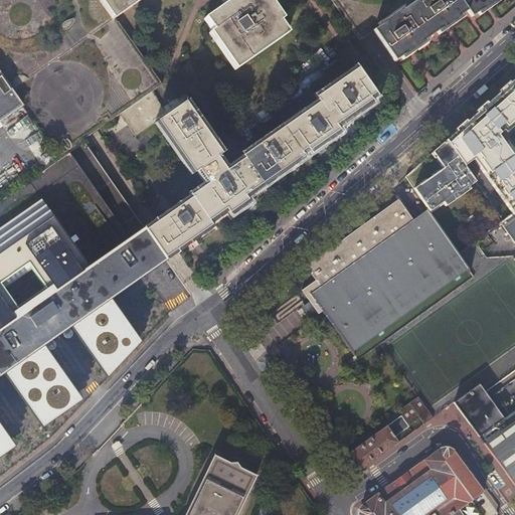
[(156,122),(170,112),(154,90),(165,82),(119,17),(106,0),(0,0),(0,121),(25,104),(61,155),(81,141),(118,116),(134,137),(156,122)]
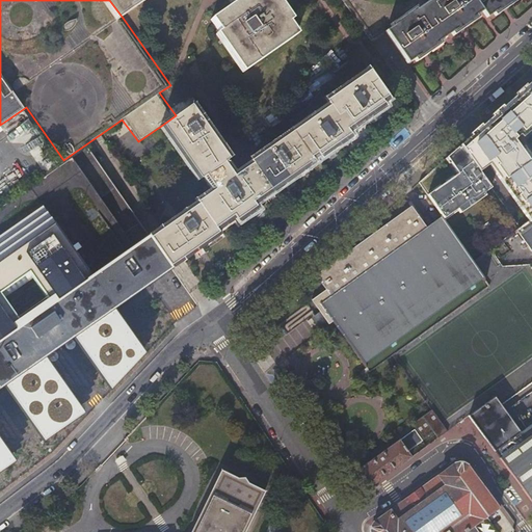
[(109,0),(123,18),(148,0),(109,0)]
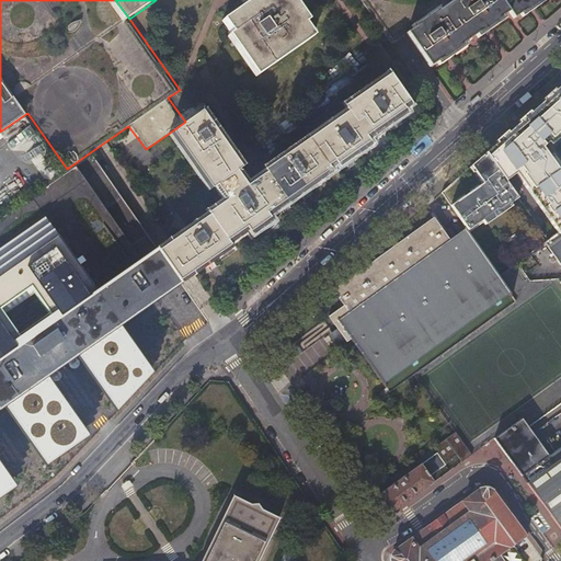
[(261,70),(313,34),(289,0),(249,0),(224,18),(261,70)]
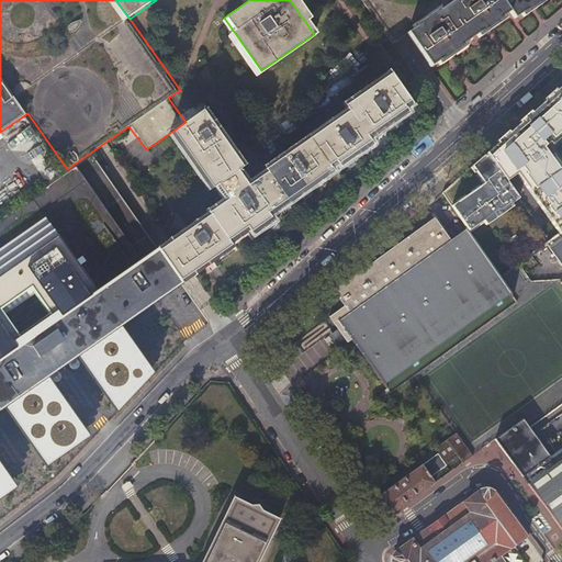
[(361,0),(391,42),(406,32),(430,65),(509,11),(514,18),(538,0),(361,0)]
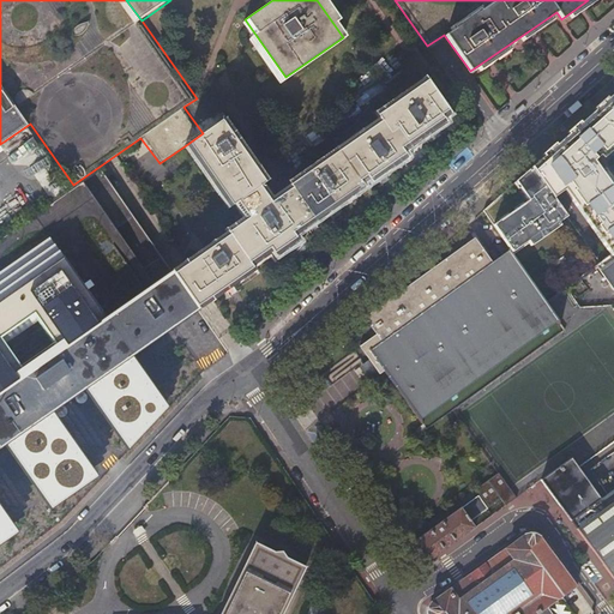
[(203,133),(186,145),(230,206),(235,203),(246,220),(224,235),(226,236),(173,274),(197,308),(248,271),(246,265),(268,250),(271,256),(293,240),(289,234),(360,185),(357,181),(366,176),(367,179),(404,154),(402,149),(444,119),(441,116),(450,109),(428,79),(379,113),(383,118),(292,182),(294,185),(274,200),(262,184),(268,180),(223,119),(203,133)]
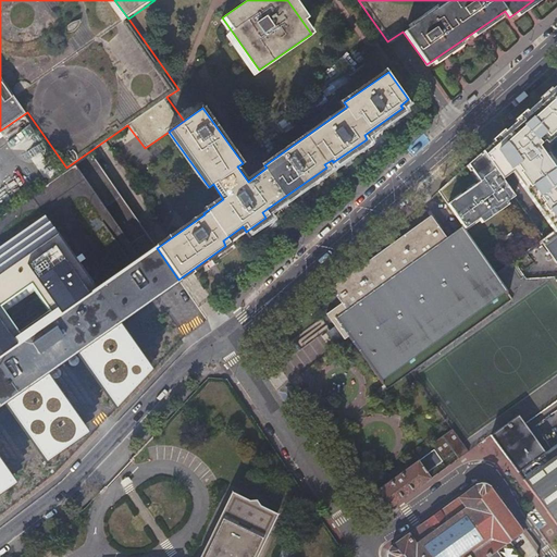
[(556,84),(482,152),(500,178),(511,170),(517,177),(518,176),(555,230),(556,229),(556,173),(537,147),(556,128),(556,84)]
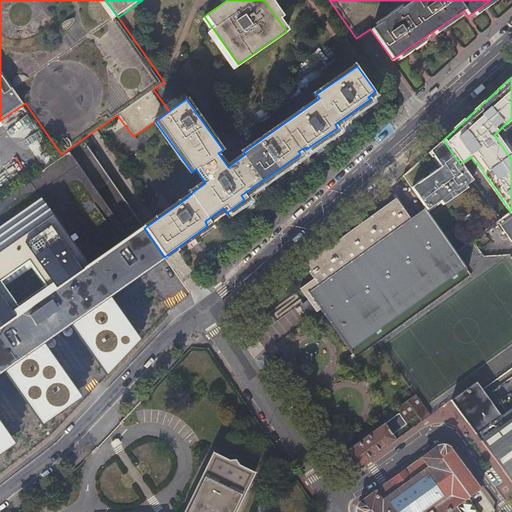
[(443,140),(403,176),(407,181),(426,209),(428,212),(473,181),(460,164),(443,140)]
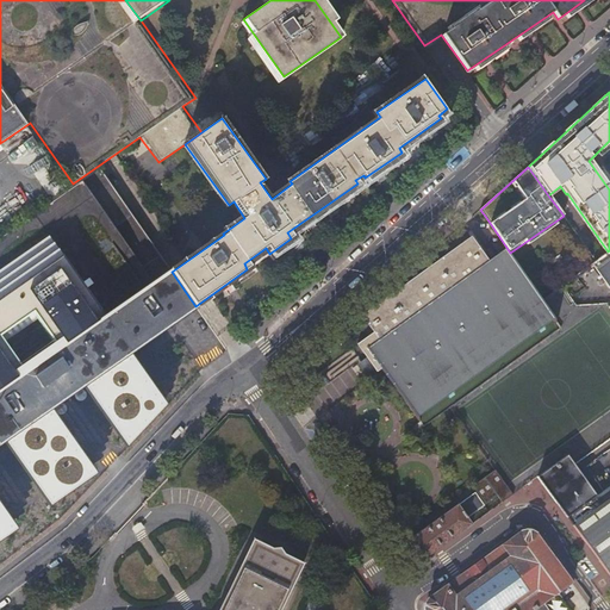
[(131,352),(195,306),(172,272),(107,317),(51,236),(0,271),(0,541),(18,529),(0,502),(0,442),(4,440),(50,506),(99,473),(53,406),(83,385),(126,448),(169,403),(131,352)]
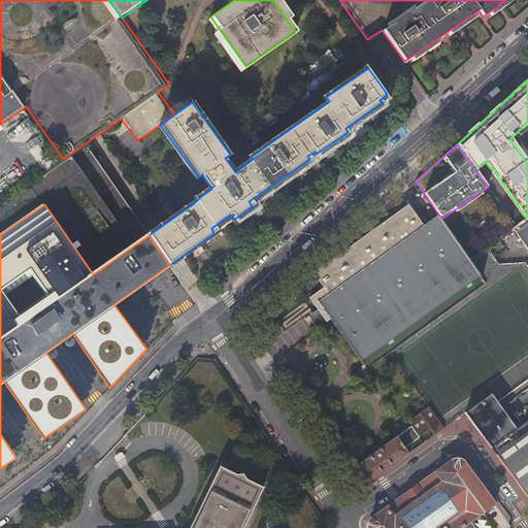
[(441,219),(439,216),(424,227),(408,205),(312,273),(323,288),(309,298),(317,309),(316,310),(322,321),(324,319),(326,322),(329,319),(366,369),(390,353),(486,283),(441,219)]
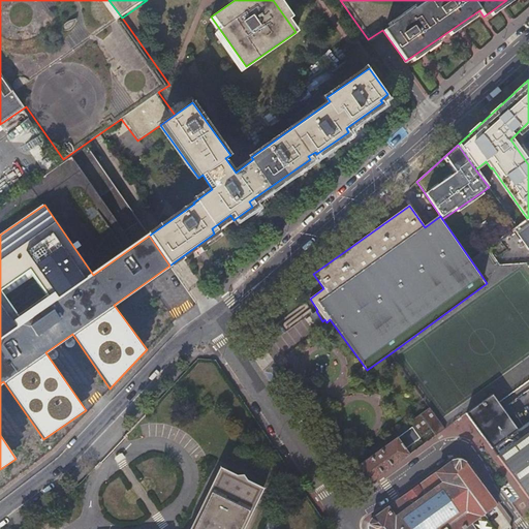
[(528,217),(527,218),(512,229),(528,251),(528,217)]
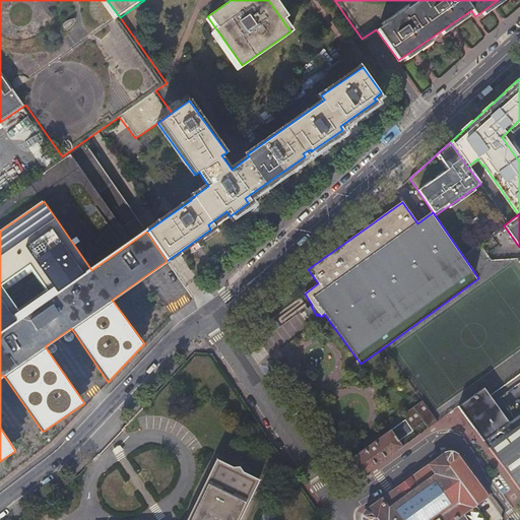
[(511,428),(483,389),(458,407),(484,447),(511,428)]
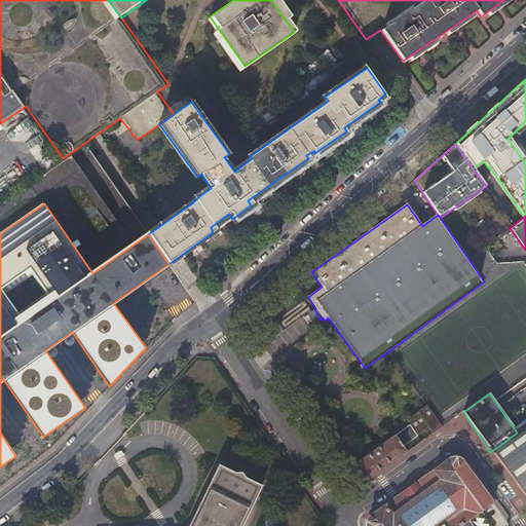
[(428,427),(433,434),(442,427),(426,407),(407,420),(418,436),(428,427)]
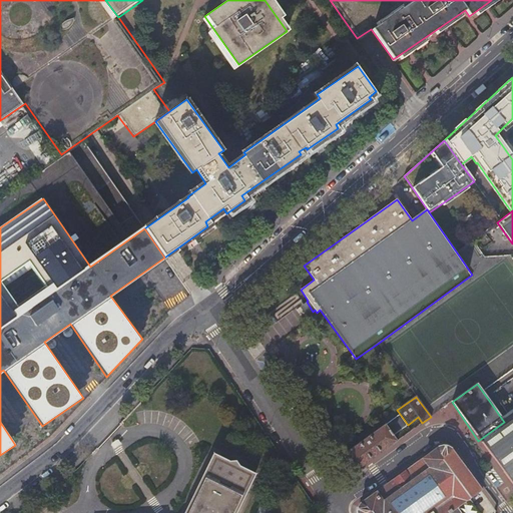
[(512,486),(512,414),(504,422),(478,441),(512,486)]
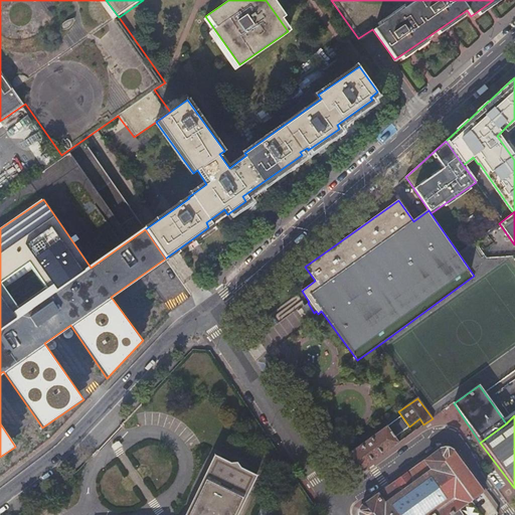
[(399,417),(386,426),(394,438),(407,428),(399,417)]
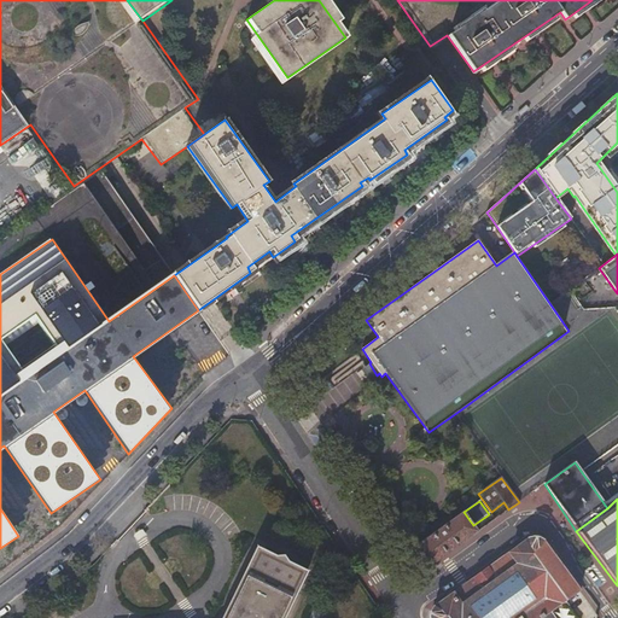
[(415,564),(427,569),(478,532),(473,525),(464,512),(408,553),(415,564)]
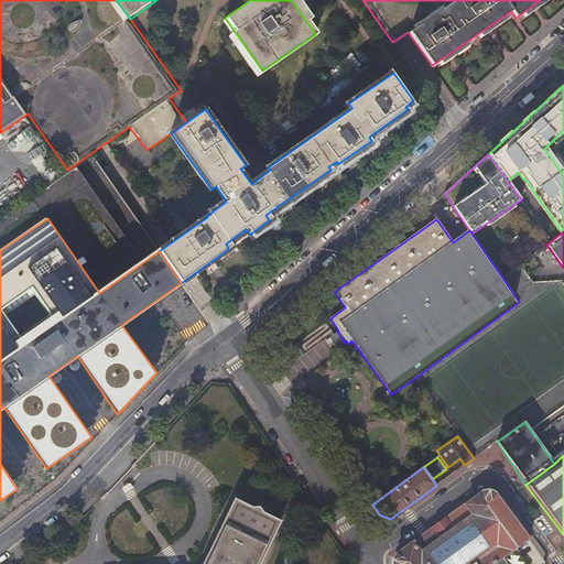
[(396,555),(394,557),(393,560),(393,563),(495,563),(511,553),(529,540),(496,496),(491,492),(490,491),(487,491),(486,491),(483,492),(397,554),(396,555)]
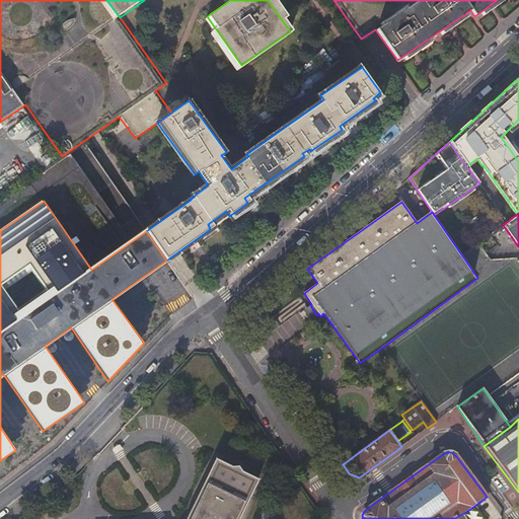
[(244,518),(266,472),(252,465),(248,459),(241,460),(228,454),(200,518),(202,518),(244,518)]
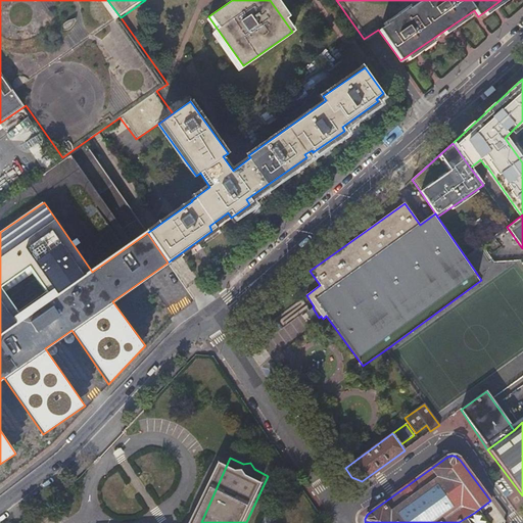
[(481,522),(474,513),(459,522),(481,522)]
